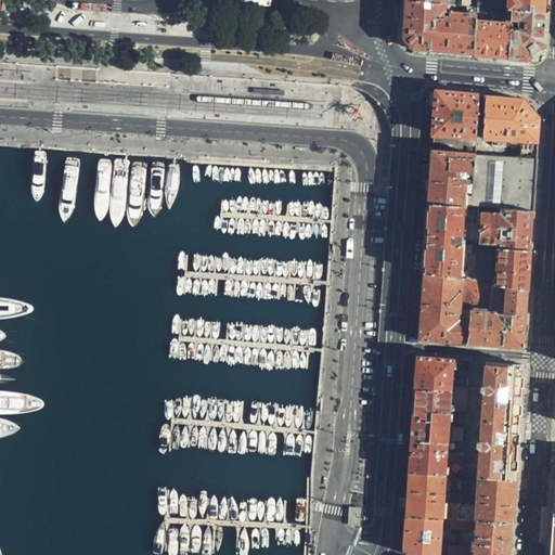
[(446,53),(474,55),(478,5),(418,0),(405,0),(403,38),(413,50),(425,51),(446,53)]
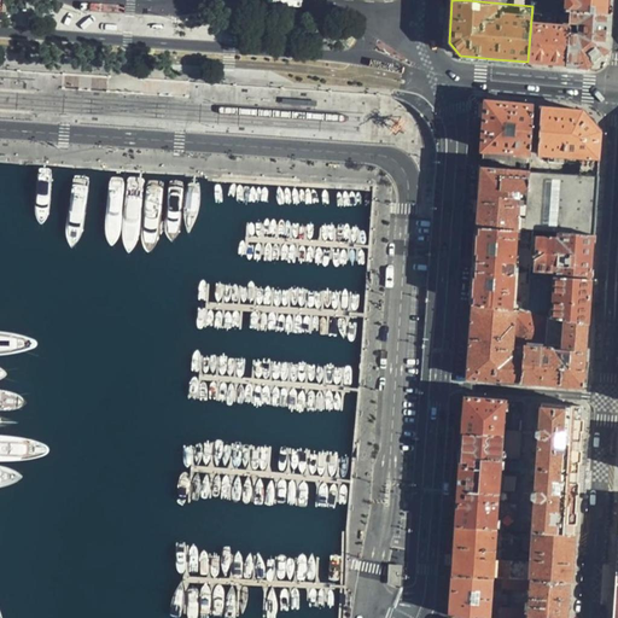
[(572,10),(610,12),(611,0),(532,0),(532,6),(543,7),(554,9),(572,10)]
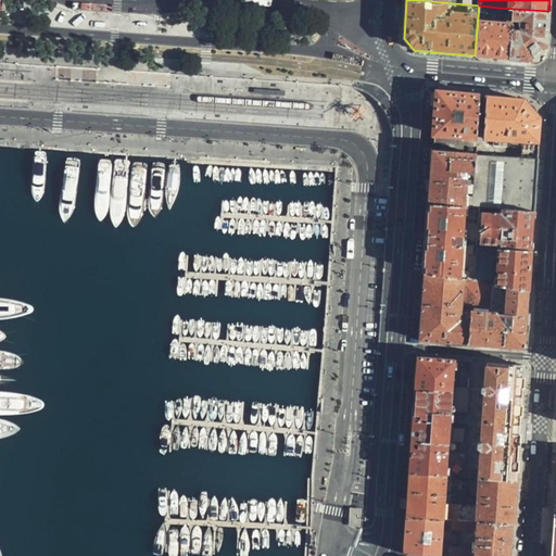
[(493,57),(512,59),(515,9),(498,8),(496,24),(489,24),(488,15),(489,7),(479,5),(475,55),(493,57)]
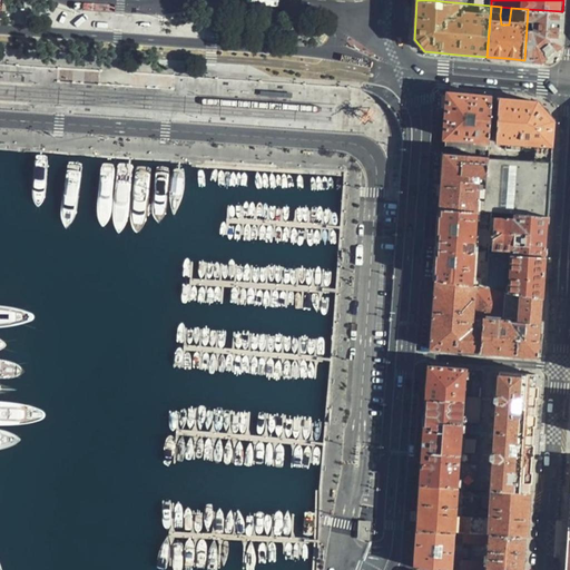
[(562,28),(562,11),(528,9),(524,60),(540,61),(561,42),(562,28)]
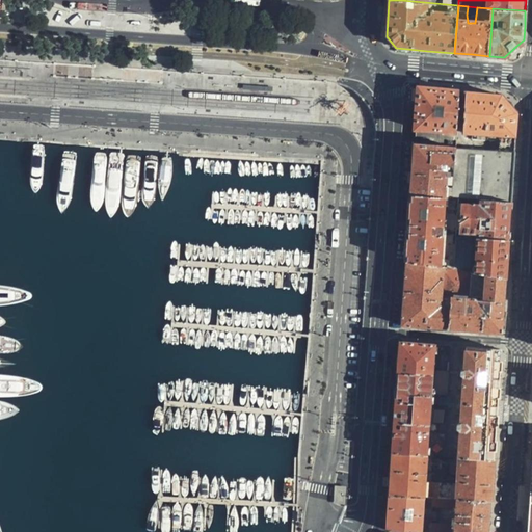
[(417,109),(416,130),(448,132),(447,138),(447,140),(451,140),(450,148),(456,149),(461,92),(419,88),(417,109)]
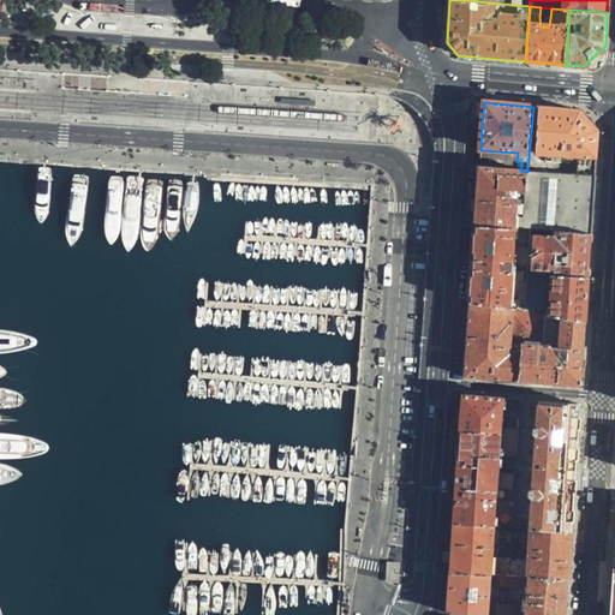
[(572,111),(539,108),(535,154),(545,155),(596,160),(598,132),(581,112),(572,111)]
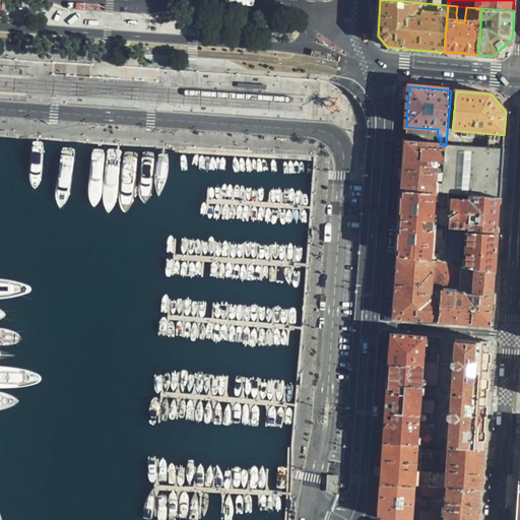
[(438,129),(406,127),(405,133),(437,135),(438,129)]
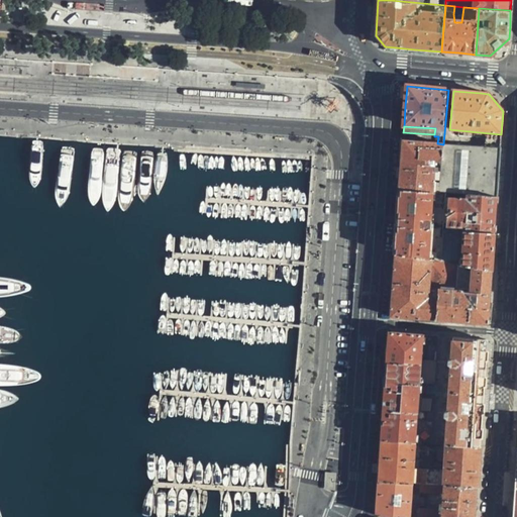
[(500,148),(501,134),(458,130),(457,136),(485,139),(484,147),(500,148)]
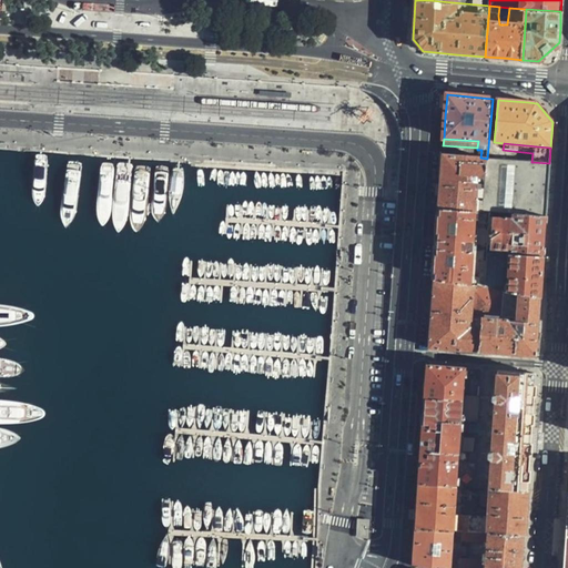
[(480,158),(443,155),(440,181),(438,209),(475,211),(477,178),(486,178),(487,159),(480,158)]
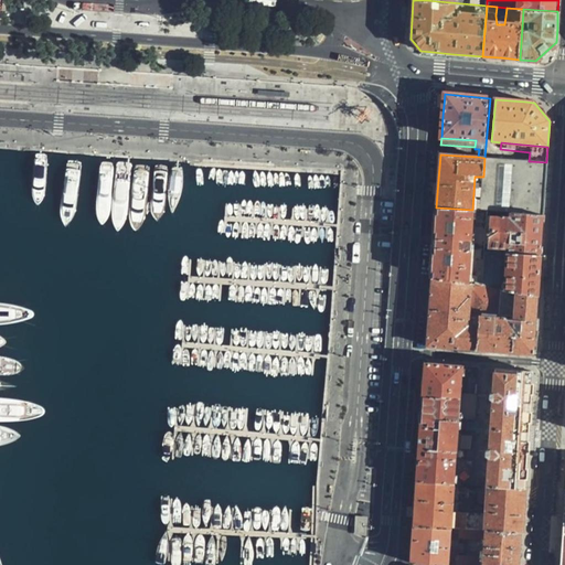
[(529,161),(484,158),(483,177),(480,211),(511,213),(543,215),(544,189),(546,162),(529,161)]
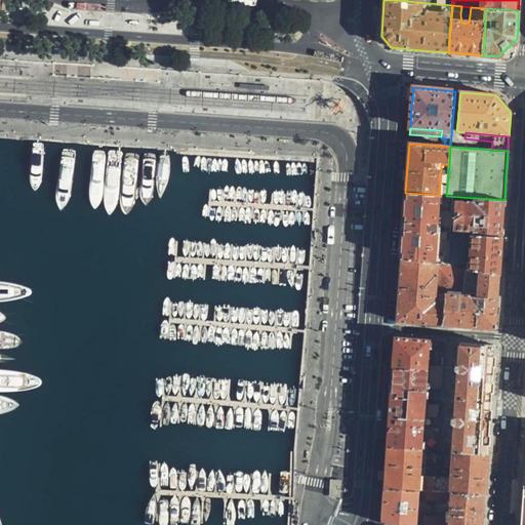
[(403,224),(400,258),(434,264),(439,195),(405,193),(403,224)]
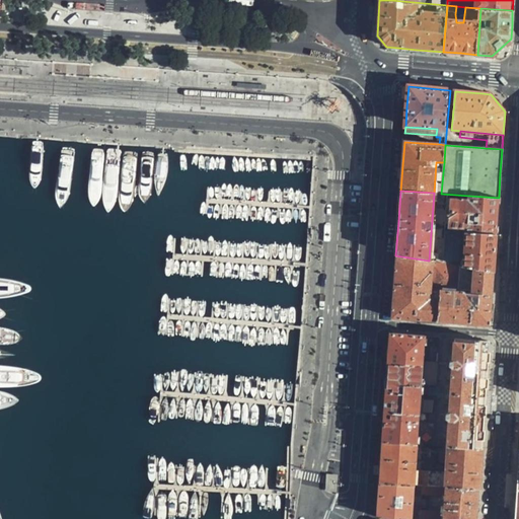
[(467,232),(497,234),(498,215),(499,198),(469,196),(468,200),(450,198),(448,227),(467,229),(467,232)]
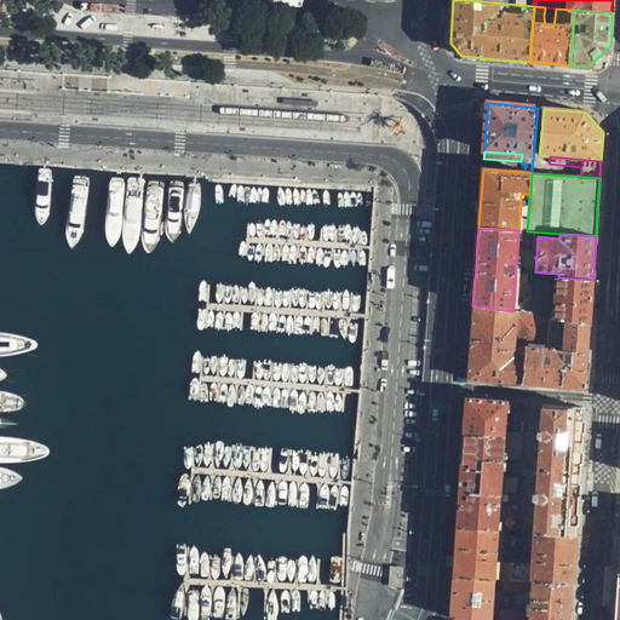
[(567,321),(590,326),(591,302),(593,280),(558,277),(555,319),(567,321)]
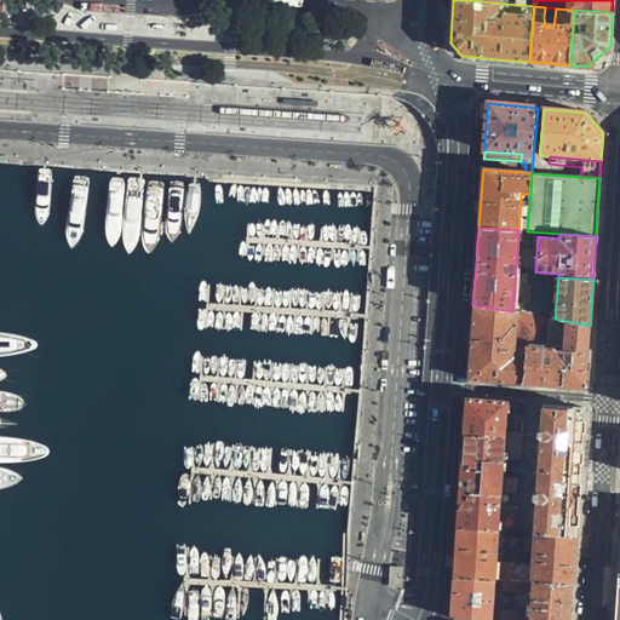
[(468,379),(523,384),(524,359),(514,357),(514,344),(520,344),(521,325),(516,325),(516,313),(512,311),(472,305),(470,338),(468,379)]
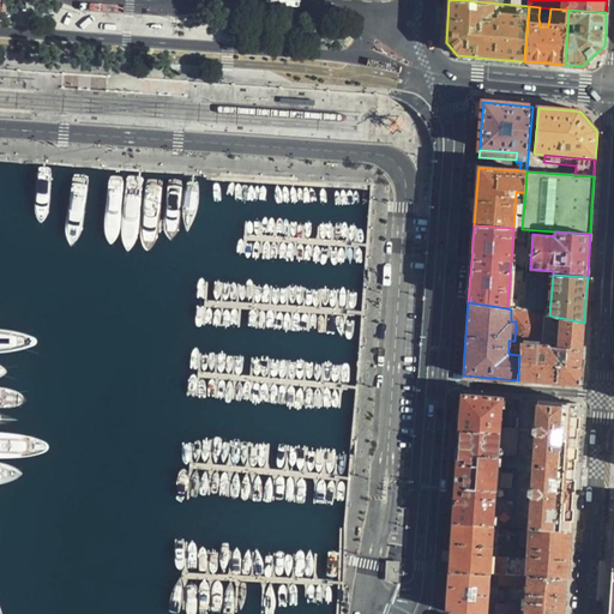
[(519,355),(518,380),(529,380),(579,385),(582,351),(584,323),(561,318),(560,347),(521,343),(519,355)]
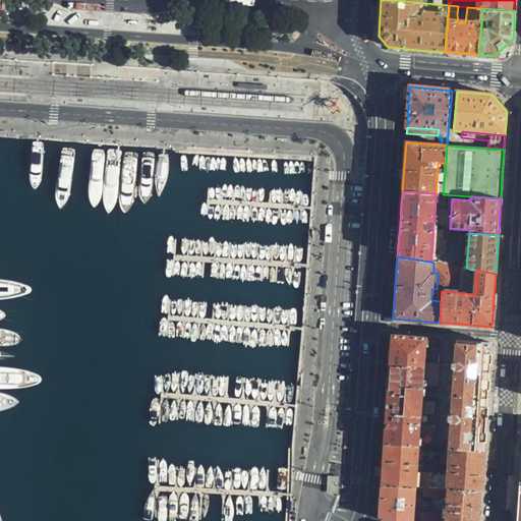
[(386,411),(384,445),(418,447),(433,447),(441,448),(449,448),(456,340),(391,334),(388,378),(386,411)]
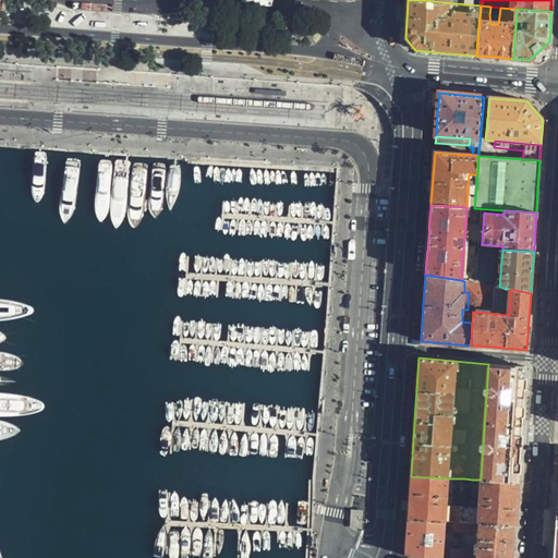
[(524,367),(488,364),(481,480),(517,482),(519,446),(522,396),(524,367)]
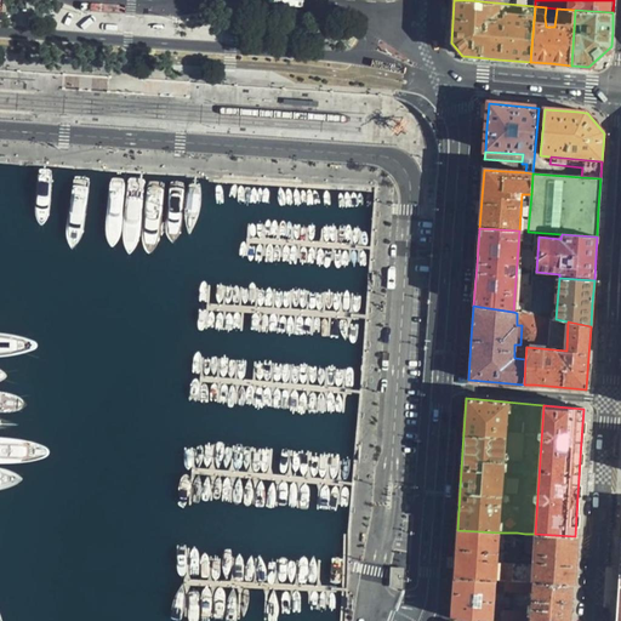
[(455,553),(454,577),(493,581),(495,581),(496,570),(499,533),(457,530),(455,553)]
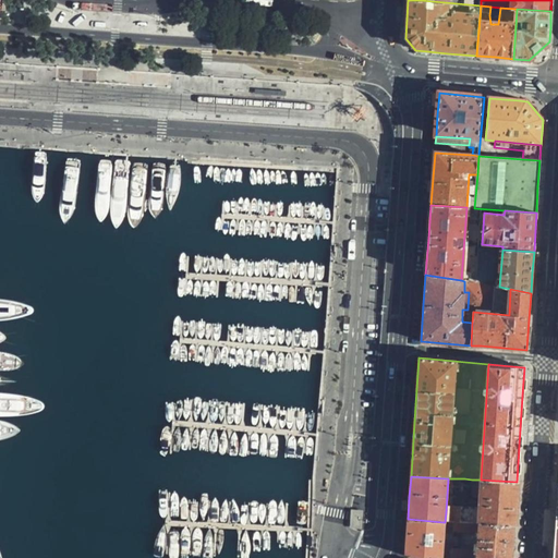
[(480,499),(481,480),(472,480),(472,485),(471,498),(480,499)]
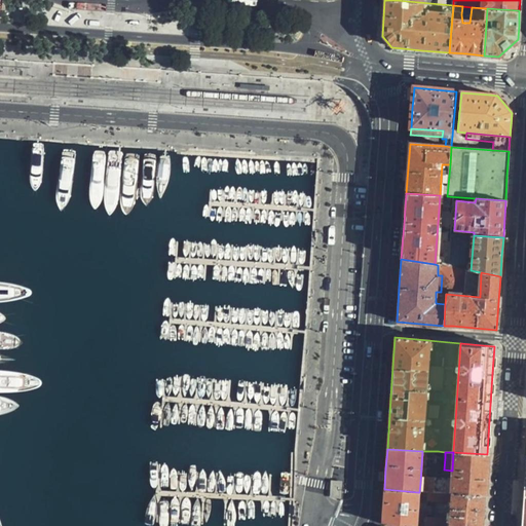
[(487,454),(453,452),(452,471),(452,479),(451,494),(484,496),(486,475),(487,454)]
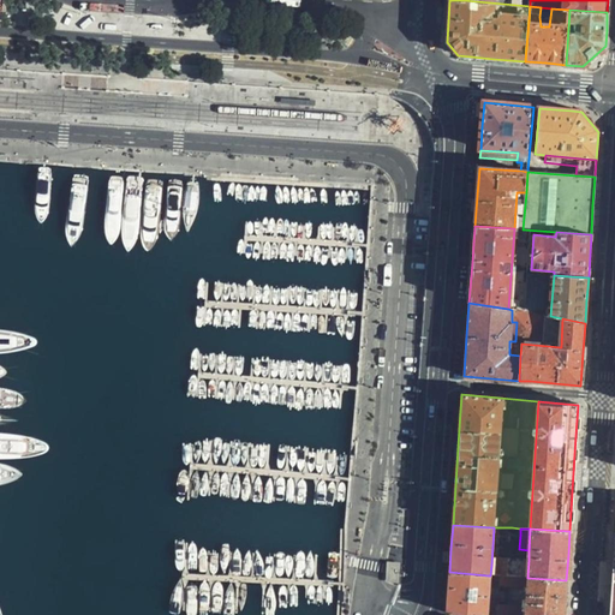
[(499,575),(527,578),(529,560),(496,559),(496,565),(491,565),(490,575),(494,575),(499,575)]
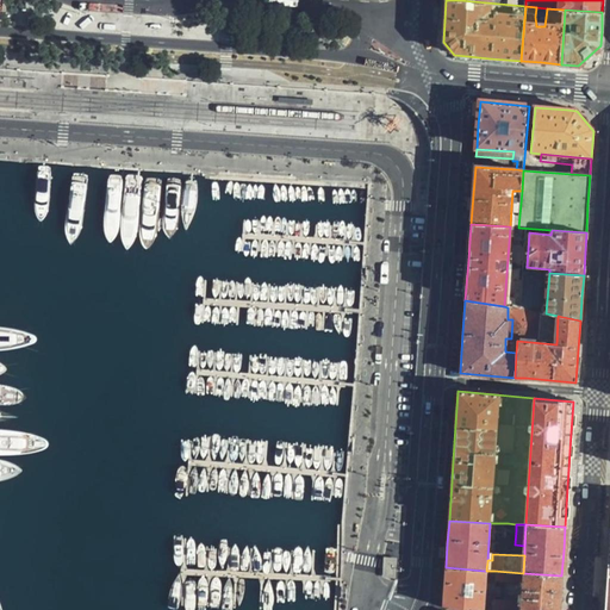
[(443,608),(453,609),(480,609),(484,571),(446,567),(444,587),(443,608)]
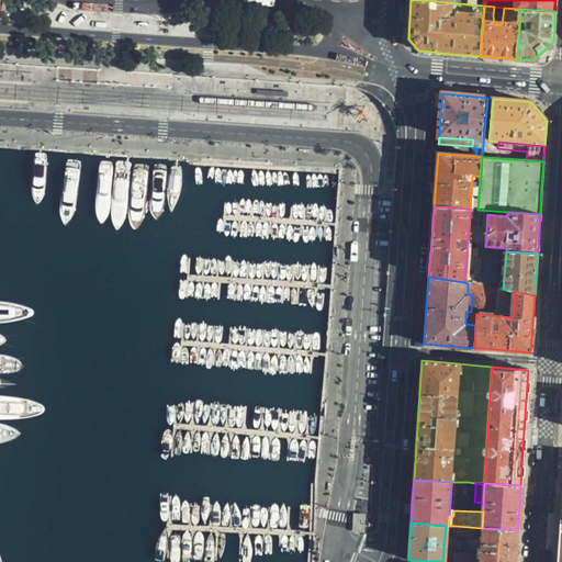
[(482,534),(482,528),(456,526),(454,536),(479,536),(479,534),(482,534)]
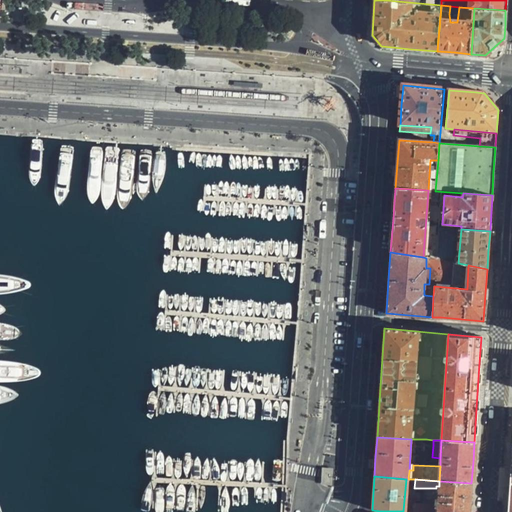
[(469,511),(470,499),(471,483),(439,481),(439,486),(437,508),(436,511),(469,511)]
